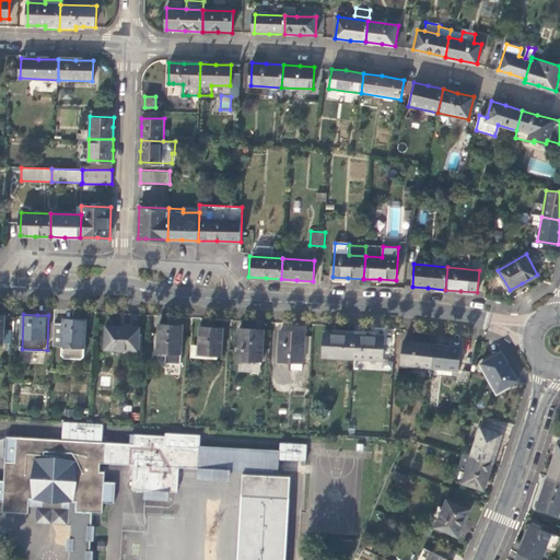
[(76,317),(66,316),(66,323),(56,322),(55,345),(65,346),(63,353),(67,357),(83,358),(86,354),(86,346),(88,317),(76,317)]
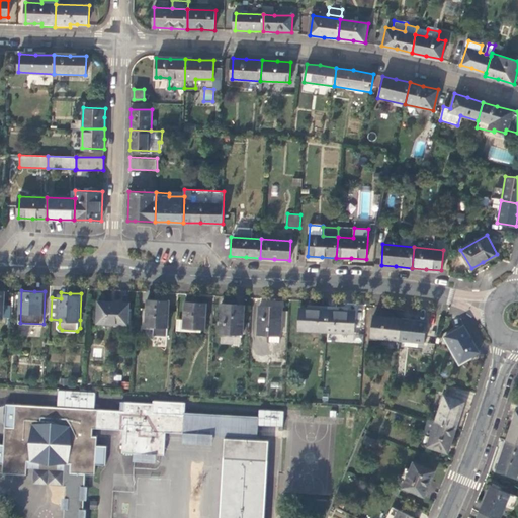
[(160,298),(150,297),(148,325),(170,326),(172,299),(160,298)]
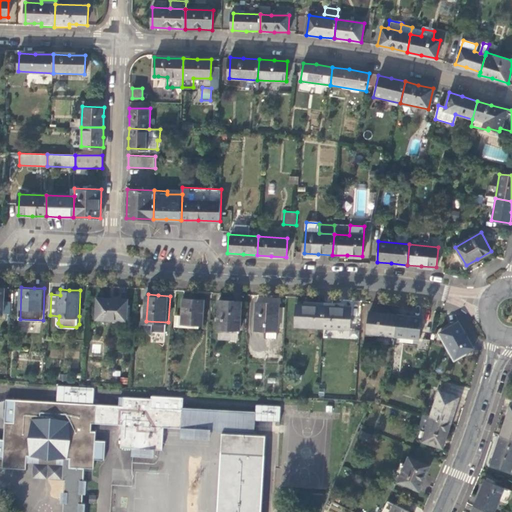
[(195,297),(185,296),(183,323),(204,324),(206,298),(195,297)]
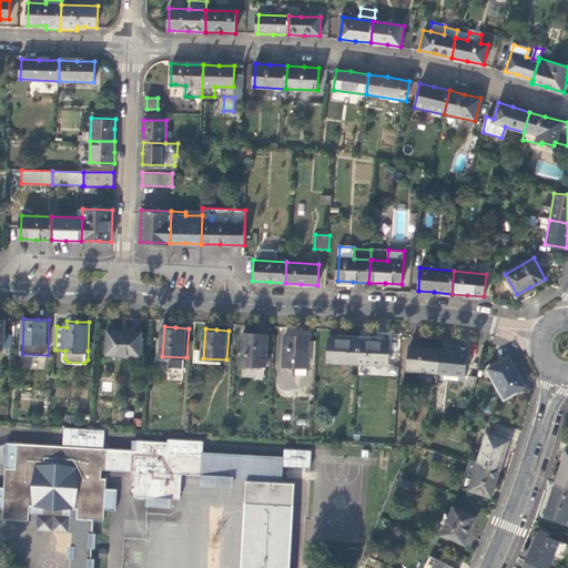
[(127,330),(110,330),(109,353),(142,355),(143,331),(127,330)]
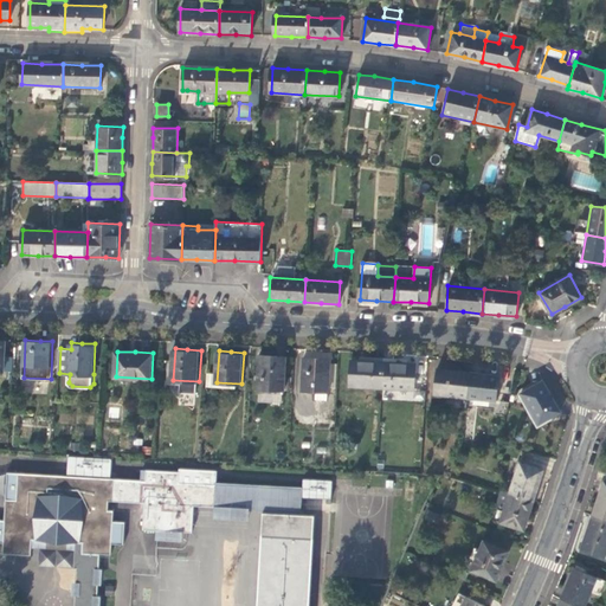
[(275,354),(262,353),(259,387),(287,388),(289,354),(275,354)]
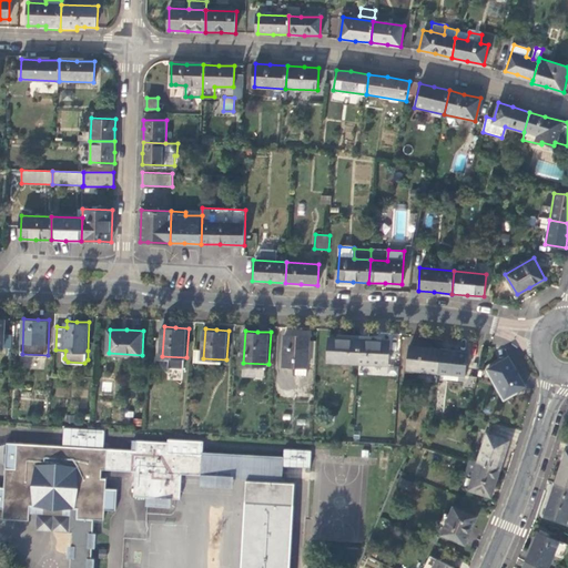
[(301,334),(288,333),(286,365),(300,366),(300,373),(311,373),(313,334),(301,334)]
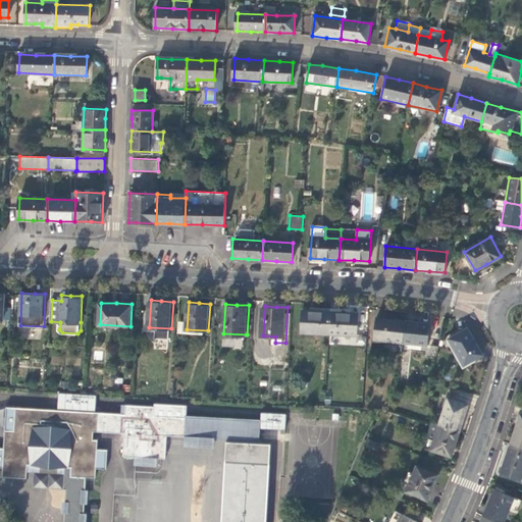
[(302,330),(330,332),(332,311),(317,310),(304,309),(302,330)]
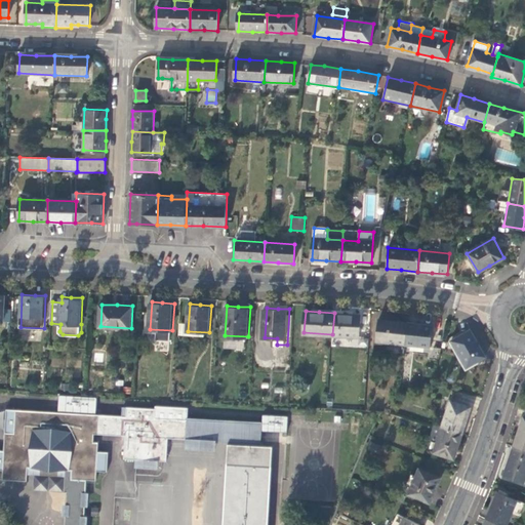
[(349,314),(334,313),(332,334),(360,336),(362,315),(349,314)]
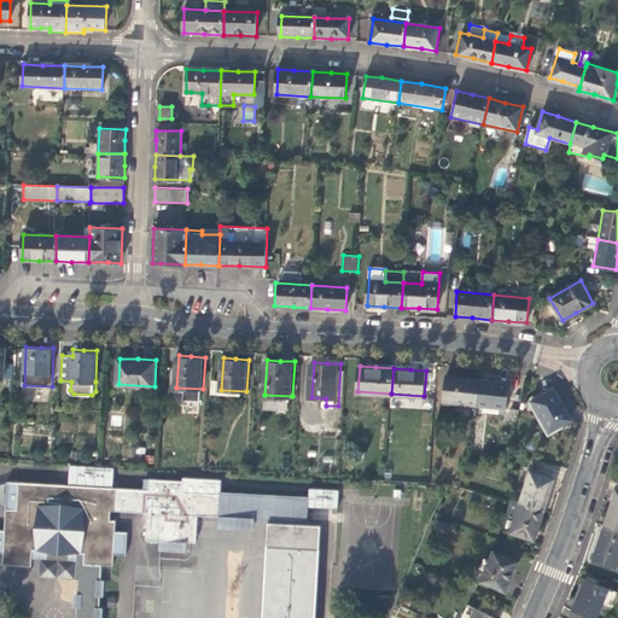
[(447,401),(481,404),(484,377),(467,374),(449,372),(447,401)]
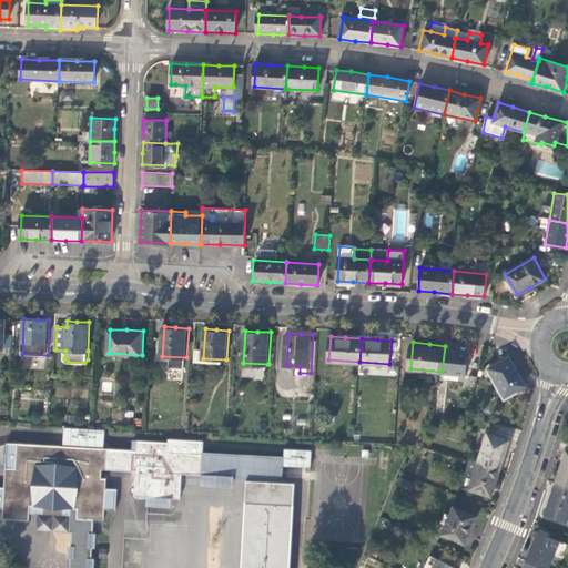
[(457,348),(445,346),(442,372),(468,375),(472,350),(457,348)]
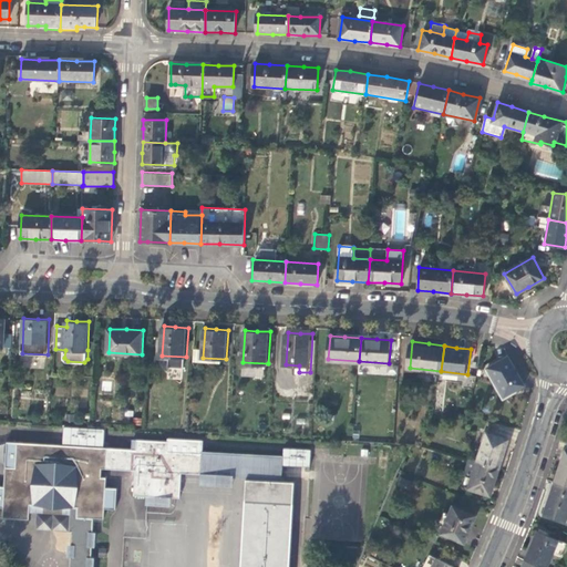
[(509,397),(528,382),(517,368),(508,356),(490,370),(509,397)]
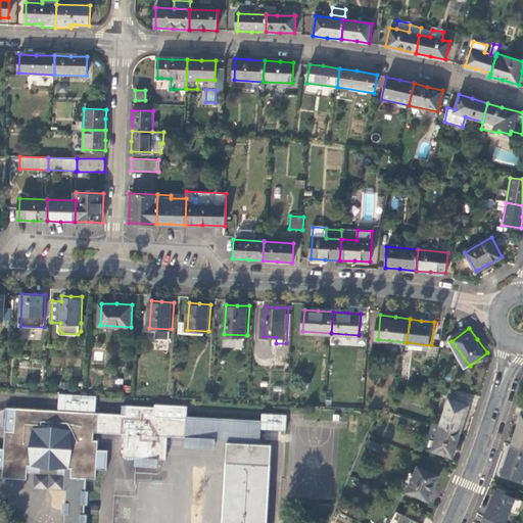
[(453,398),(444,424),(464,430),(468,418),(472,405),(453,398)]
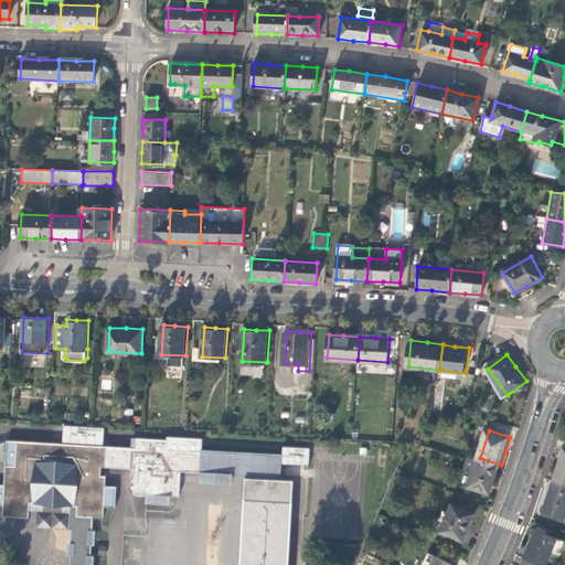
[(75,558),(70,564),(91,564),(94,515),(104,516),(105,507),(116,508),(117,486),(106,486),(106,476),(102,476),(102,467),(135,469),(134,493),(149,494),(169,496),(180,496),(182,471),(202,472),(202,452),(203,439),(169,437),(169,440),(137,438),(137,448),(7,439),(4,484),(0,483),(0,504),(3,505),(2,515),(30,516),(30,510),(30,502),(70,504),(68,529),(72,529),(70,554),(75,558)]
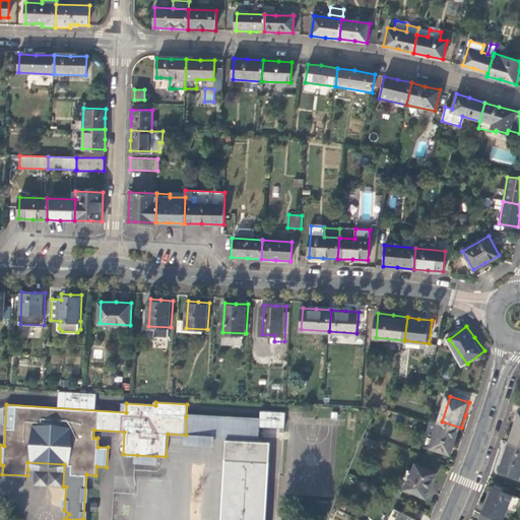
[(186,435),(226,438),(258,440),(259,419),(186,416),(186,435)]
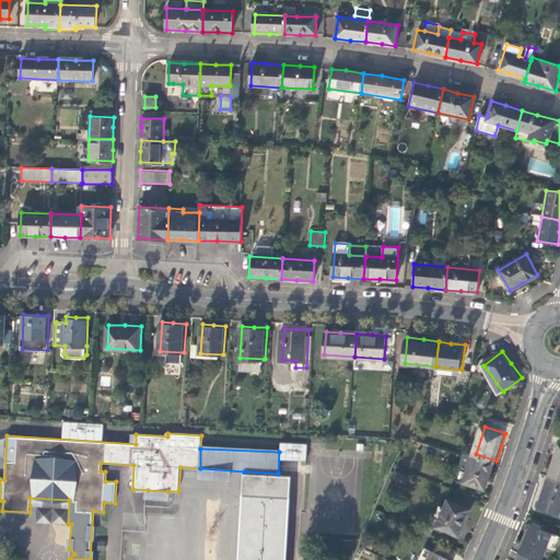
[(492,475),(497,461),(476,454),(467,452),(463,465),(471,468),(466,482),(488,488),(492,475)]
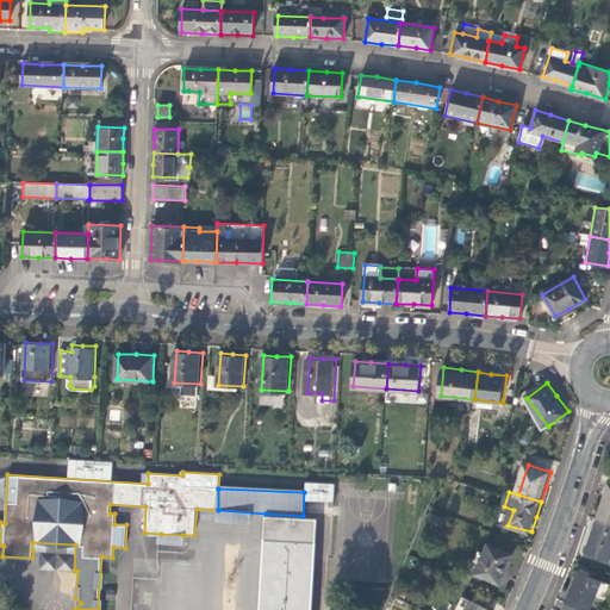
[(259,609),(311,609),(319,517),(303,516),(266,514),(259,609)]
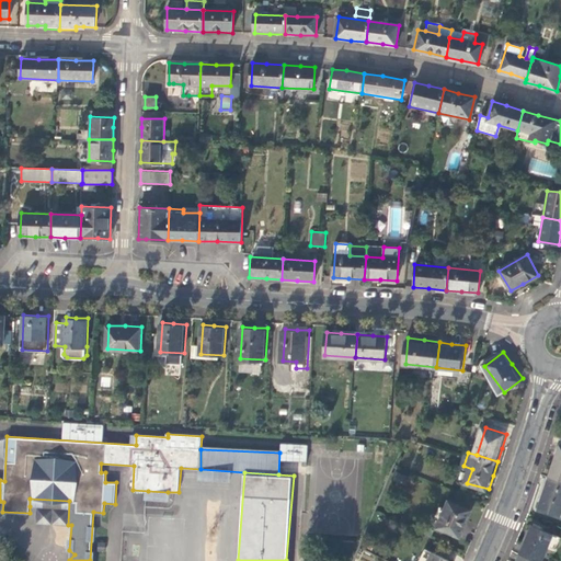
[(560,511),(560,477),(552,474),(547,487),(541,504),(560,511)]
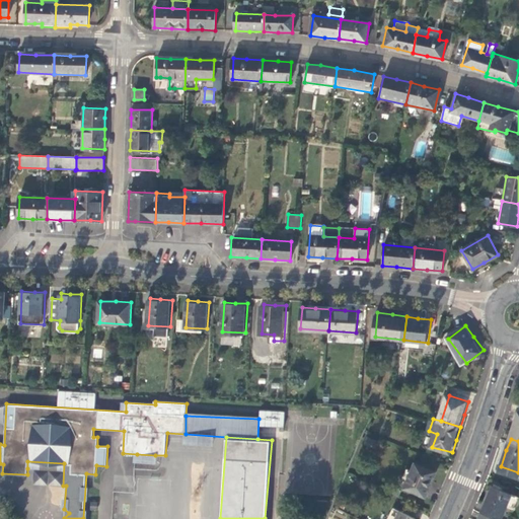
[(155,455),(137,454),(136,462),(154,463),(155,455)]
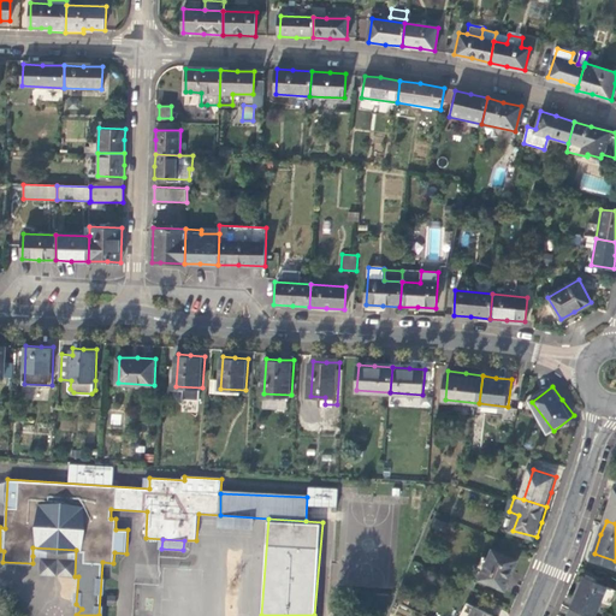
[(76,550),(33,548),(33,556),(41,557),(40,574),(75,576),(76,550)]
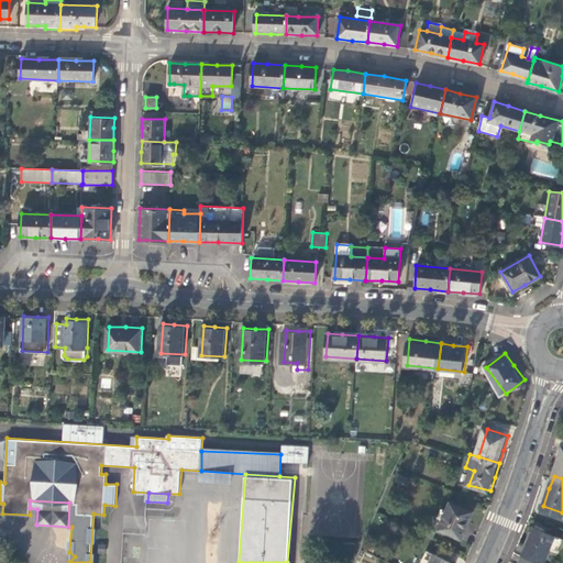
[(468,525),(474,510),(452,501),(450,509),(443,507),(437,527),(446,529),(464,537),(468,525)]
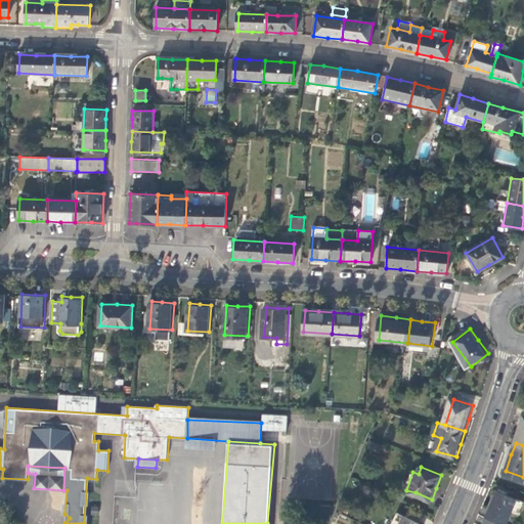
[(494,499),(488,514),(507,522),(514,506),(519,495),(500,487),(494,499)]
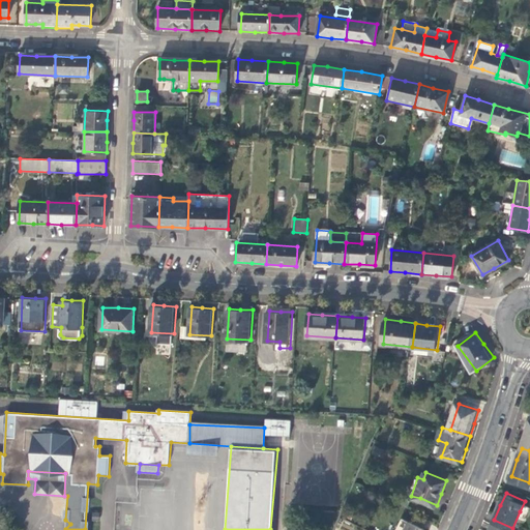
[(529,511),(529,502),(525,501),(520,511),(528,516),(529,511)]
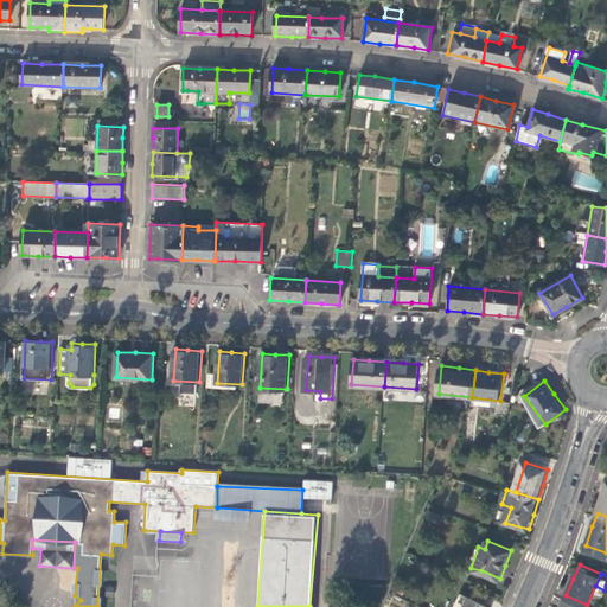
[(491,606),(492,606),(461,590),(453,606),(491,606)]
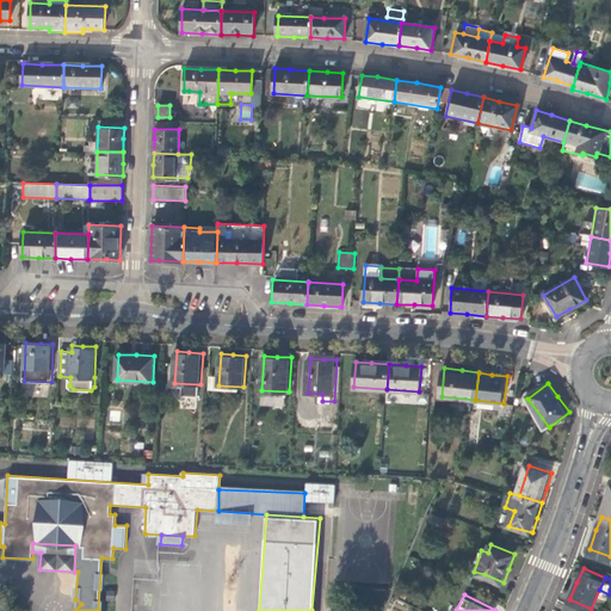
[(590,610),(591,609),(569,599),(563,610),(590,610)]
